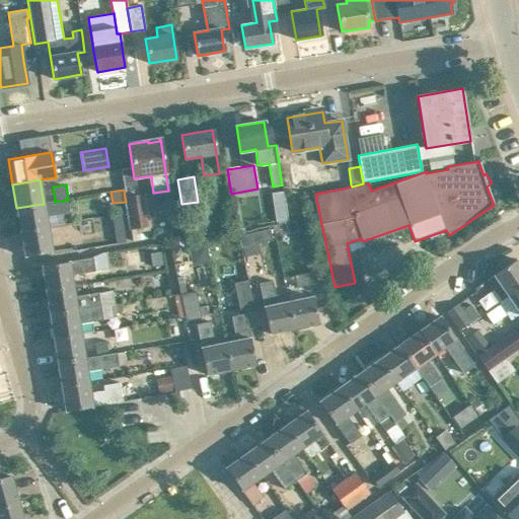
[(150,237),(143,195),(125,198),(126,202),(130,228),(131,228),(133,240),(150,237)]
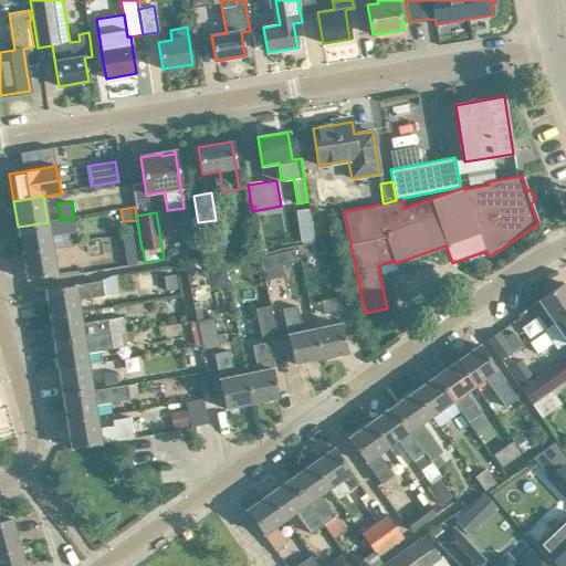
[(48,222),(18,227),(22,252),(52,248),(50,236),(76,231),(74,218),(60,220),(48,222)]
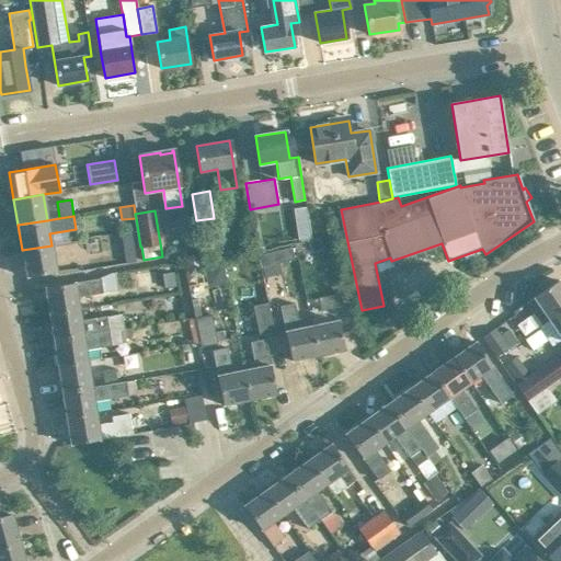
[(308,224),(296,225),(298,241),(310,239),(308,224)]
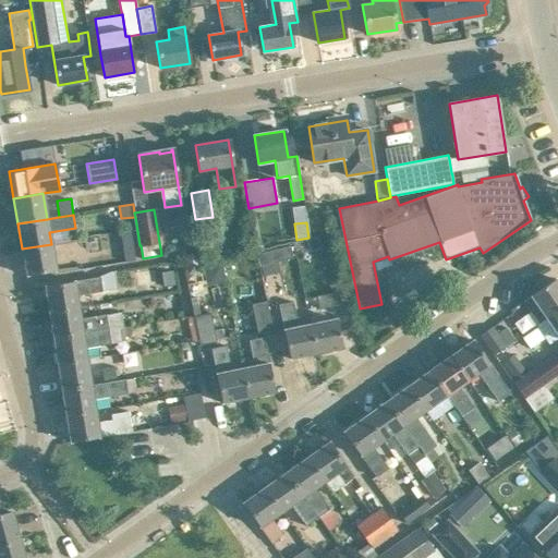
[(130,230),(120,232),(123,246),(132,245),(130,230)]
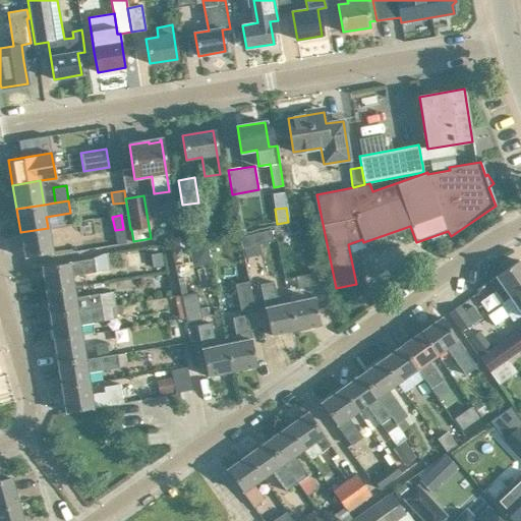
[(244,223),(236,224),(237,235),(245,234),(244,223)]
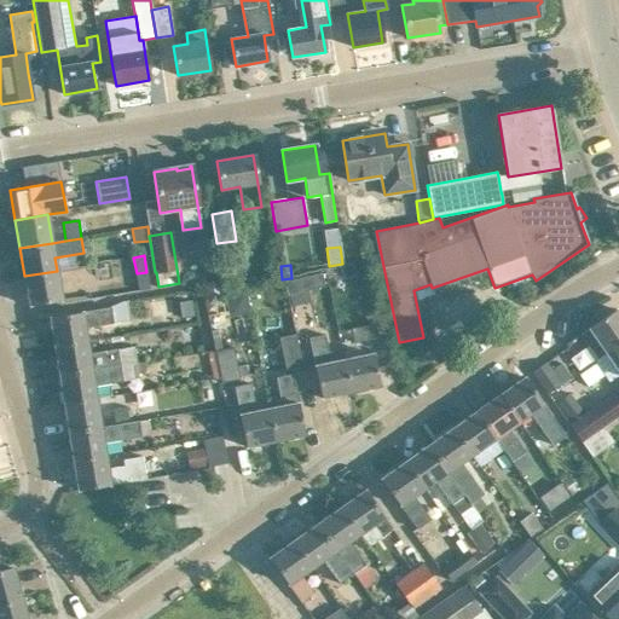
[(62,300),(57,271),(24,276),(29,306),(62,300)]
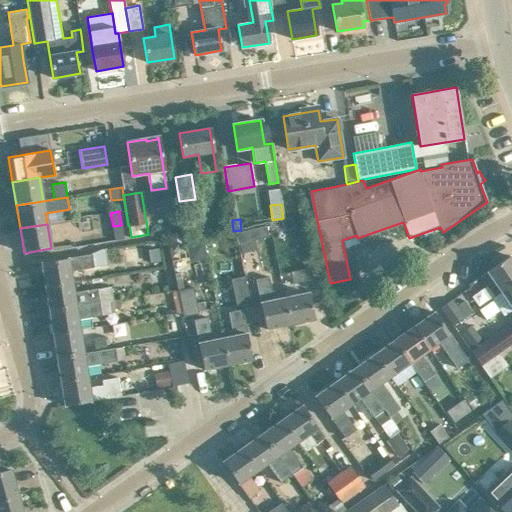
[(180,232),(168,234),(170,247),(182,245),(180,232)]
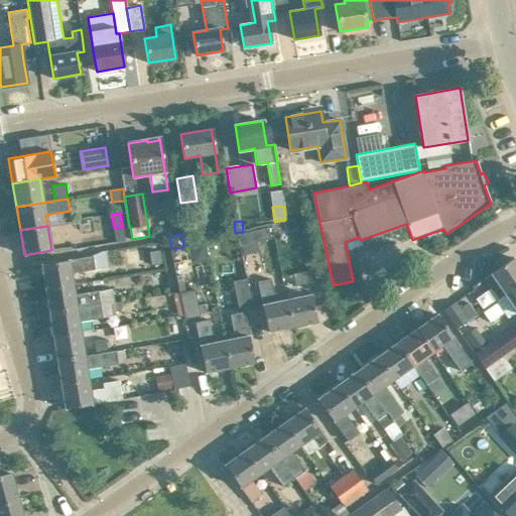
[(94,269),(92,256),(41,264),(45,289),(73,285),(71,273),(94,269)]
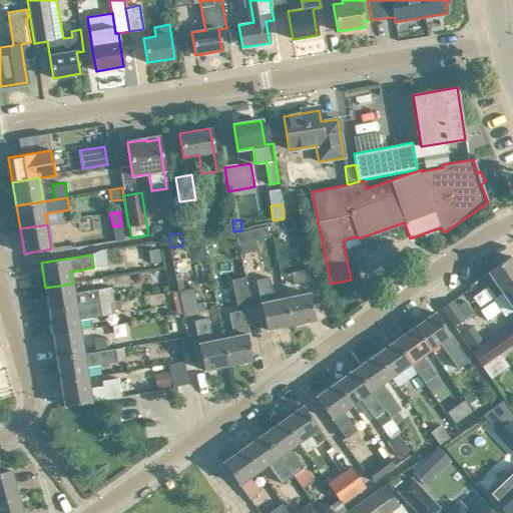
[(502,293),(512,285),(512,261),(510,257),(488,272),(494,280),(487,285),(495,297),(502,292),(502,293)]
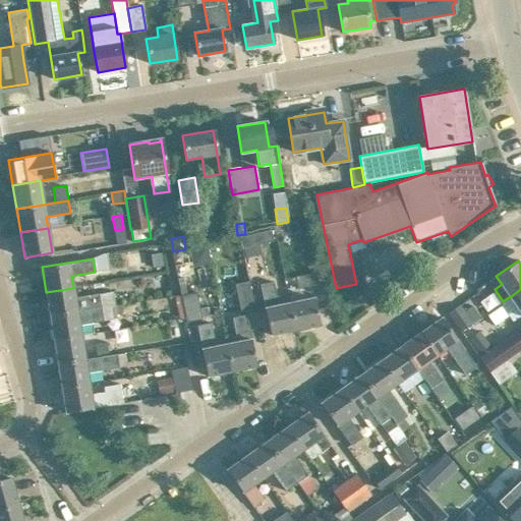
[(249,282),(247,274),(234,277),(241,311),(254,308),(249,282)]
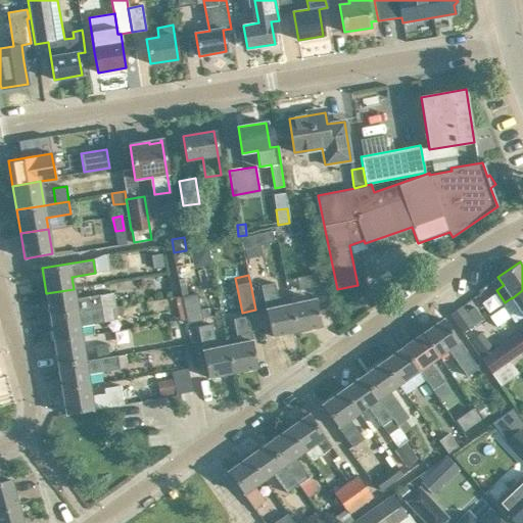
[(272,336),(296,331),(290,304),(279,306),(274,283),(260,286),(272,336)]
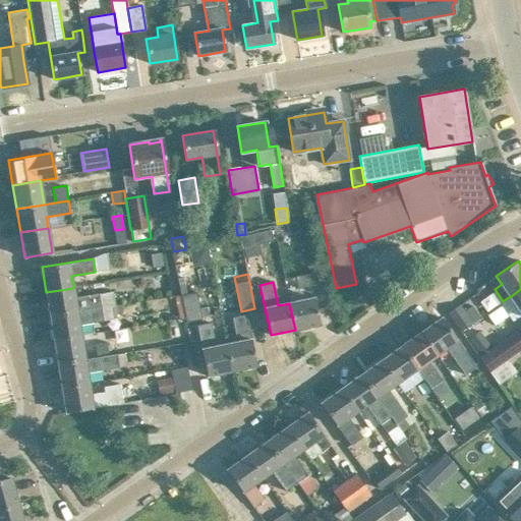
[(74,297),(73,288),(46,292),(50,316),(115,305),(115,304),(113,292),(99,294),(99,293),(74,297)]
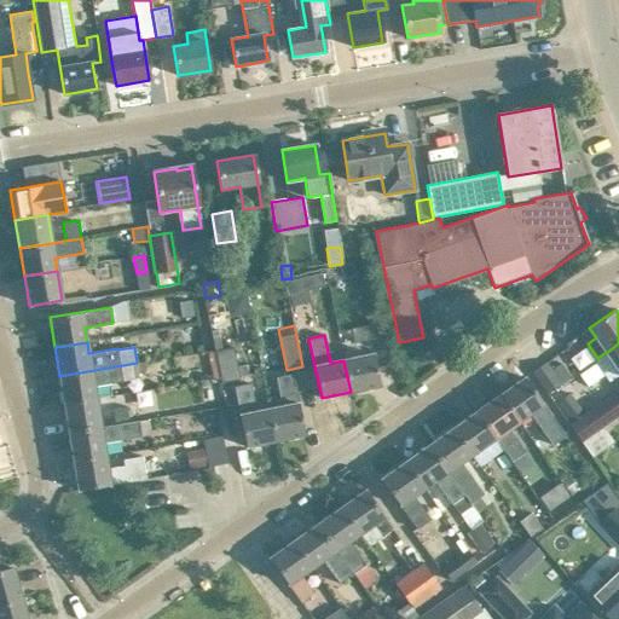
[(618,343),(606,353),(618,370),(618,343)]
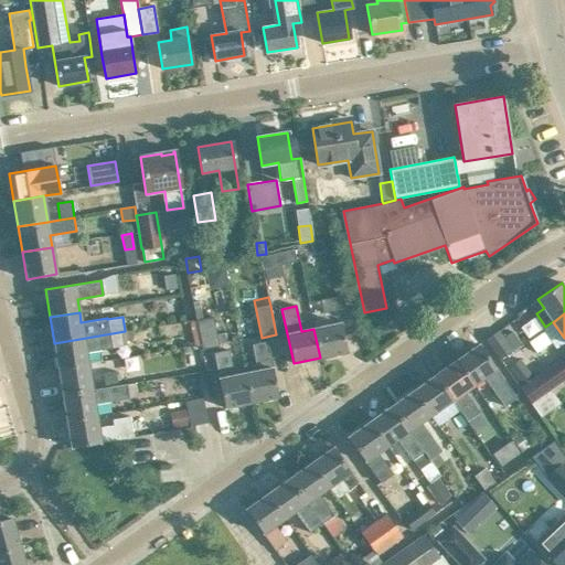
[(196,319),(201,344),(202,349),(220,345),(213,316),(196,319)]
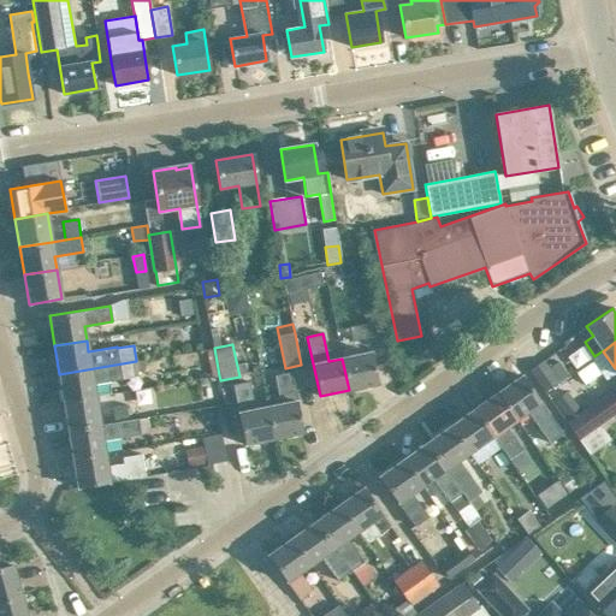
[(214,348),(207,349),(212,377),(219,375),(214,348)]
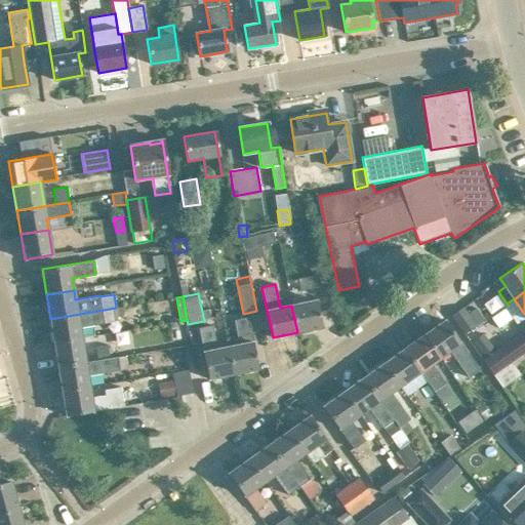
[(291,306),(297,332),(322,327),(316,300),(291,306)]
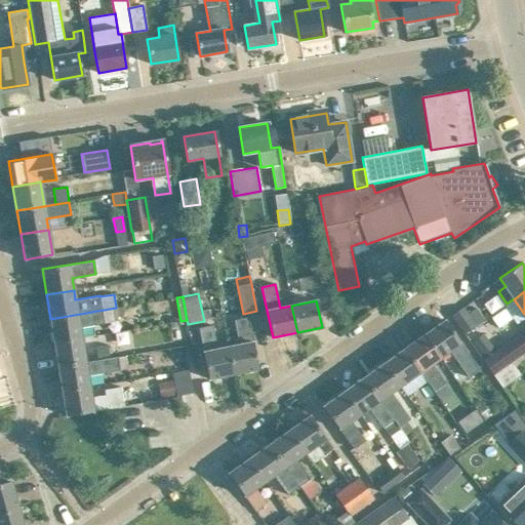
[(116,308),(50,319),(54,342),(82,338),(80,327),(104,323),(104,322),(118,320),(118,316),(116,308)]
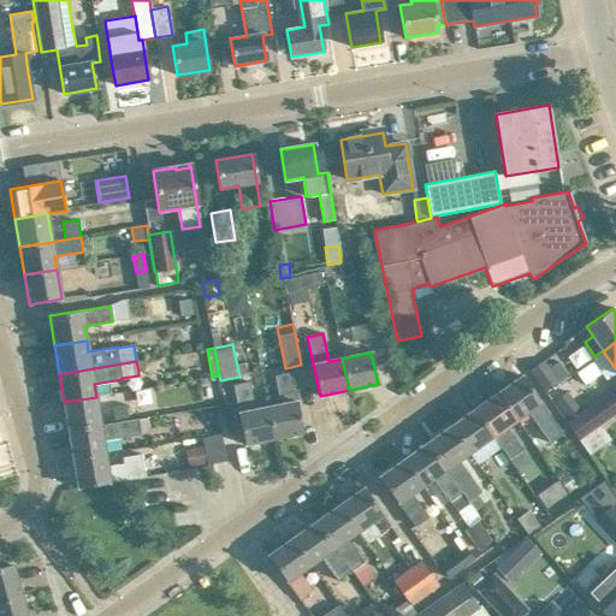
[(568,374),(558,361),(549,368),(543,361),(529,371),(544,391),(568,374)]
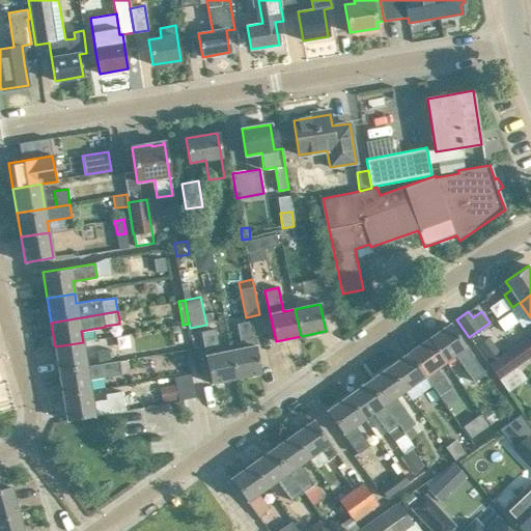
[(230,351),(235,379),(261,373),(255,345),(256,345),(251,320),(236,324),(242,348),(230,351)]
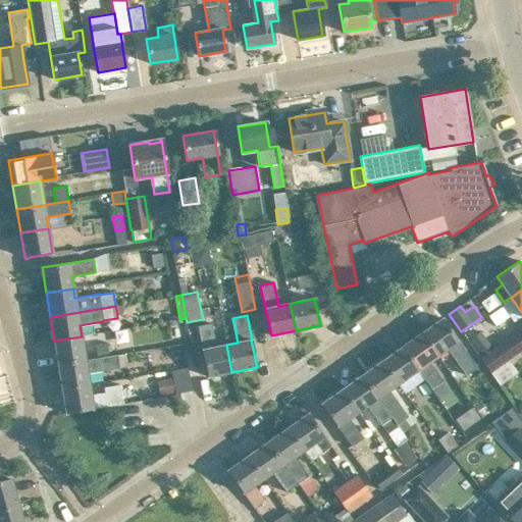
[(458,342),(454,334),(441,318),(422,332),(438,355),(447,349),(465,374),(476,367),(458,342)]
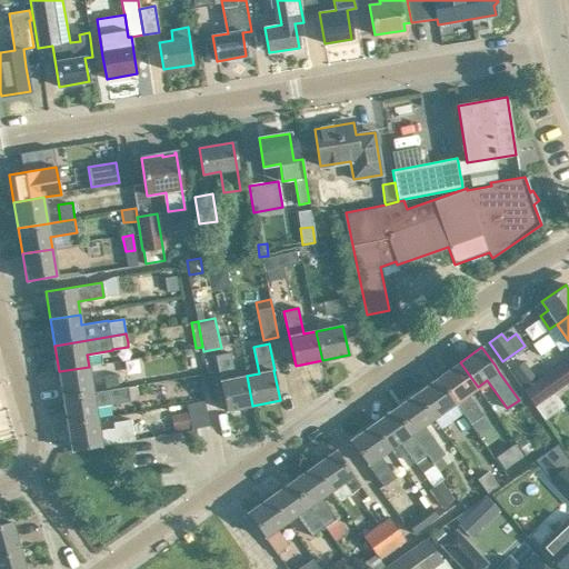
[(226,411),(252,406),(247,376),(236,378),(230,352),(215,356),(226,411)]
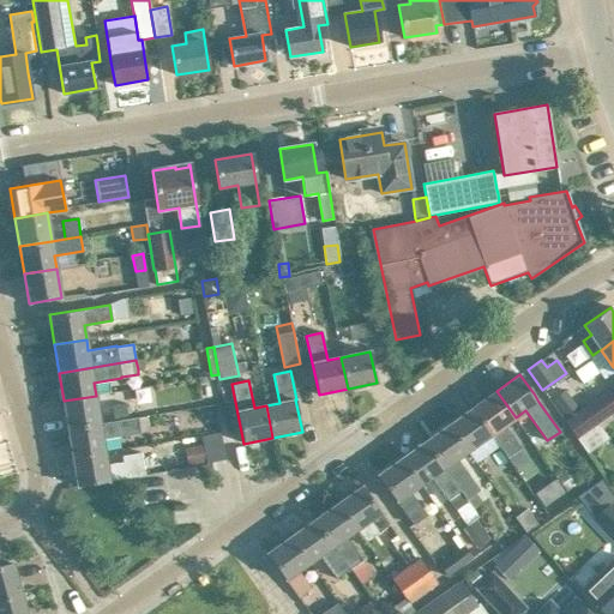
[(578,405),(566,390),(553,399),(565,415),(578,405)]
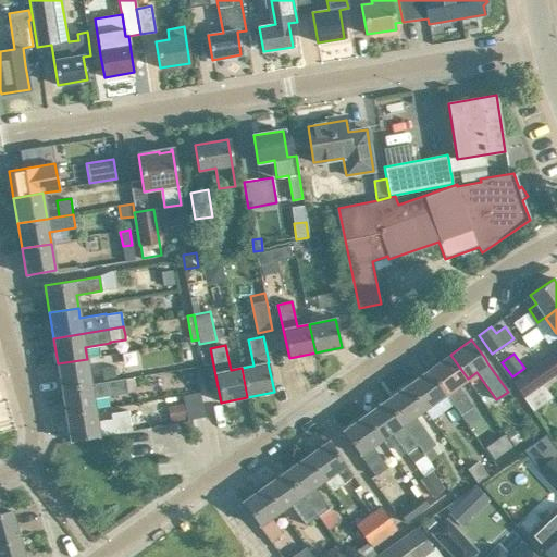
[(512,383),(522,396),(533,411),(553,397),(542,382),(556,372),(556,356),(555,354),(512,383)]
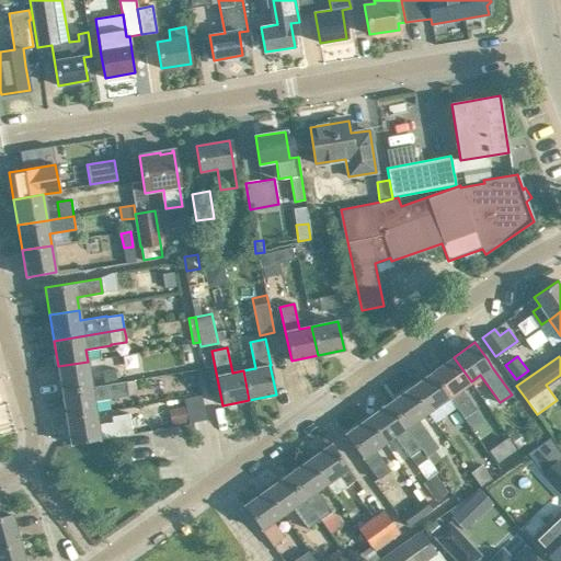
[(454,357),(432,373),(464,418),(476,409),(461,388),(471,381),(454,357)]
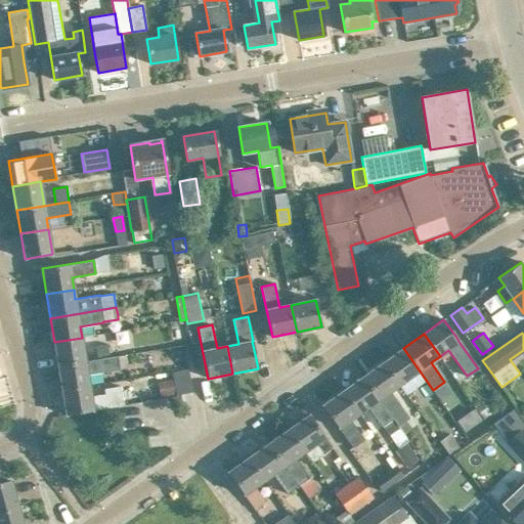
[(54,342),(58,366),(85,362),(85,360),(82,338),(54,342)]
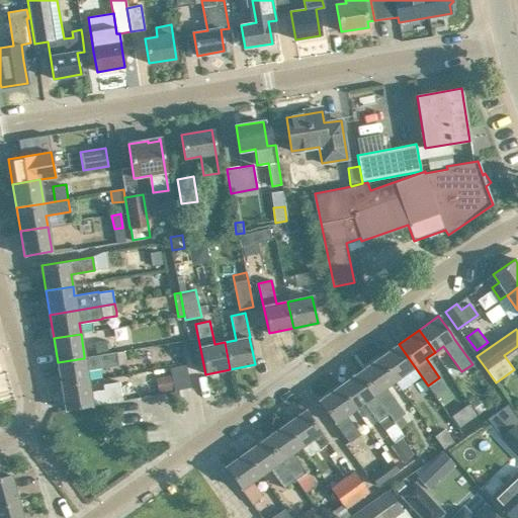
[(112,353),(110,339),(94,341),(96,354),(97,356),(112,353)]
